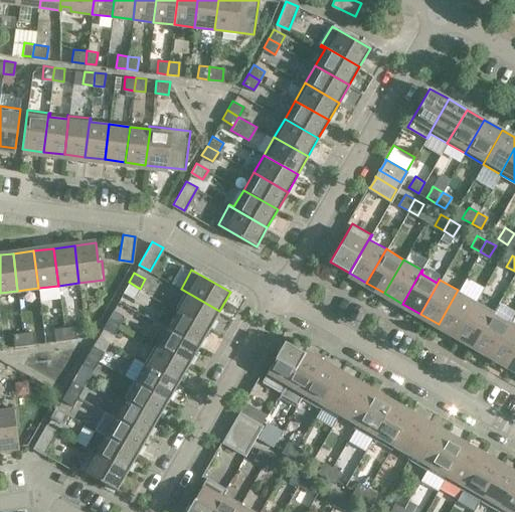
[(140,289),(129,282),(123,291),(135,298),(140,289)]
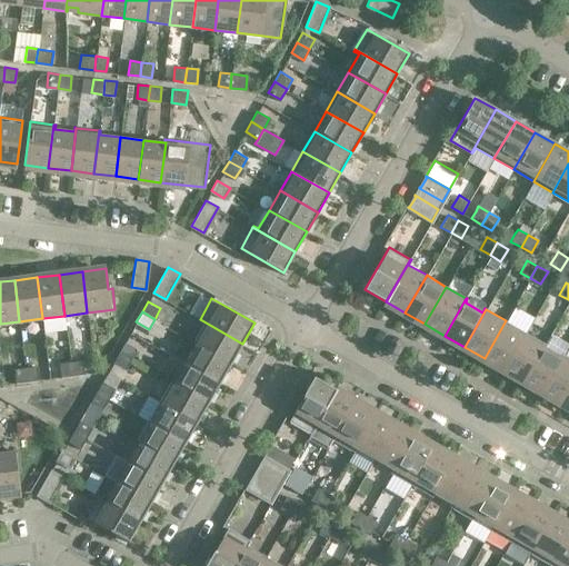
[(242,344),(200,319),(199,320),(205,323),(193,341),(231,363),(242,344)]
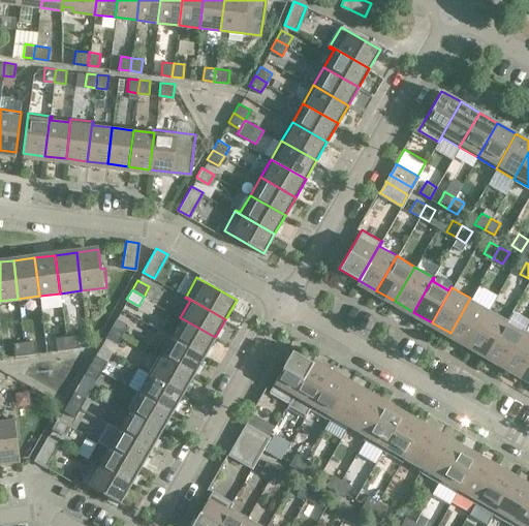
[(489,309),(470,298),(450,333),(468,343),(489,309)]
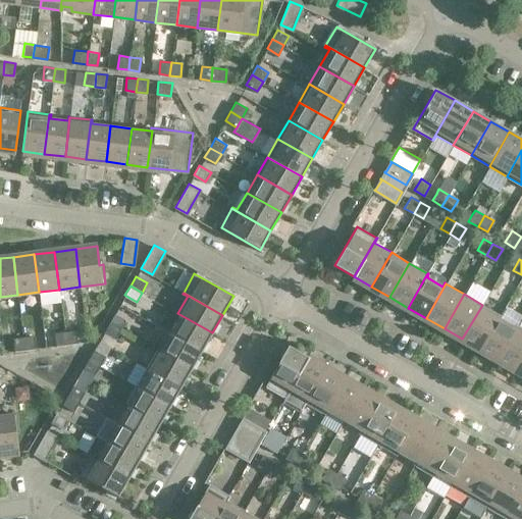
[(500,315),(482,305),(462,339),(480,350),(500,315)]
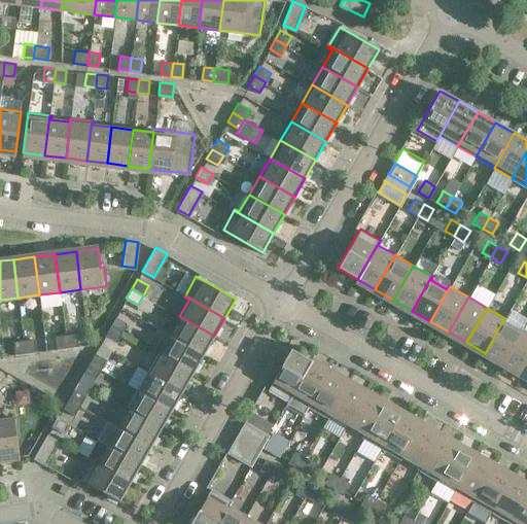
[(128,322),(116,315),(110,325),(121,332),(128,322)]
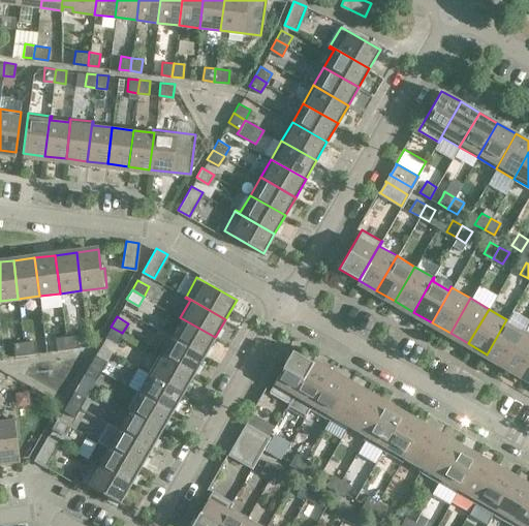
[(215,337),(180,317),(169,336),(205,356),(215,337)]
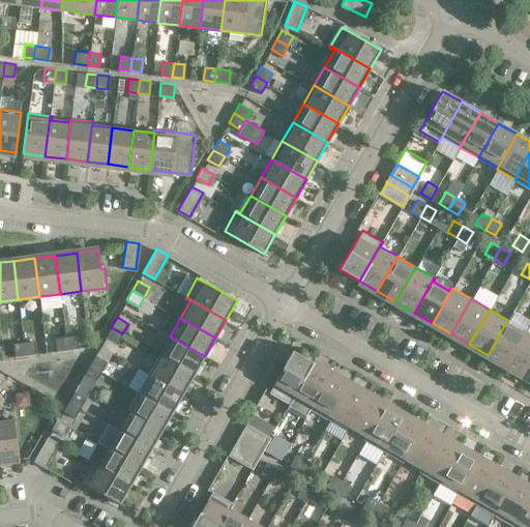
[(509,320),(507,320),(488,355),(506,366),(526,330),(525,329),(523,332),(507,324),(509,320)]
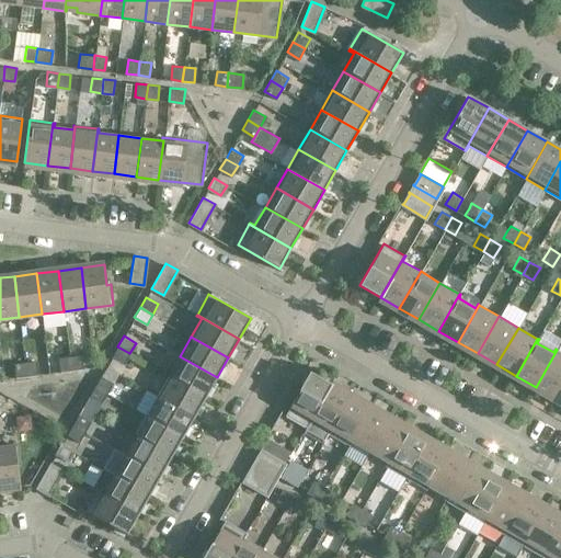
[(129,353),(117,346),(112,356),(124,363),(129,353)]
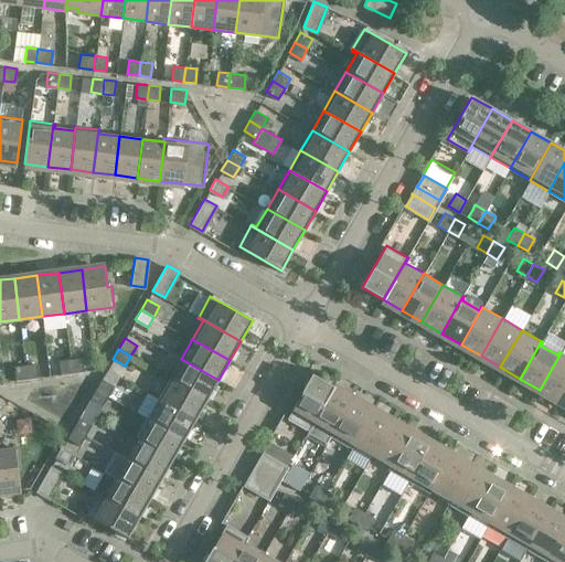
[(564,390),(564,354),(561,352),(540,390),(558,401),(564,390)]
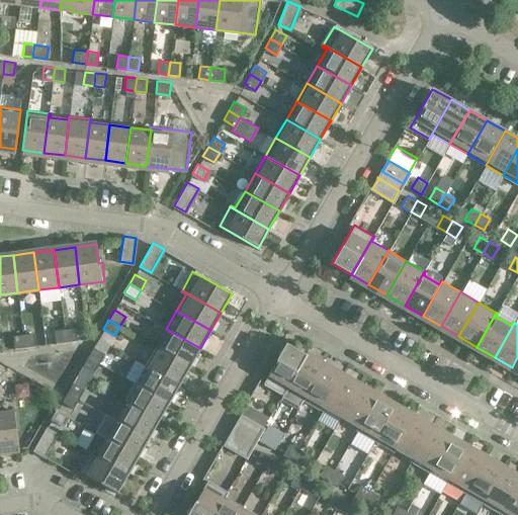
[(75,327),(65,328),(66,341),(77,339),(75,327)]
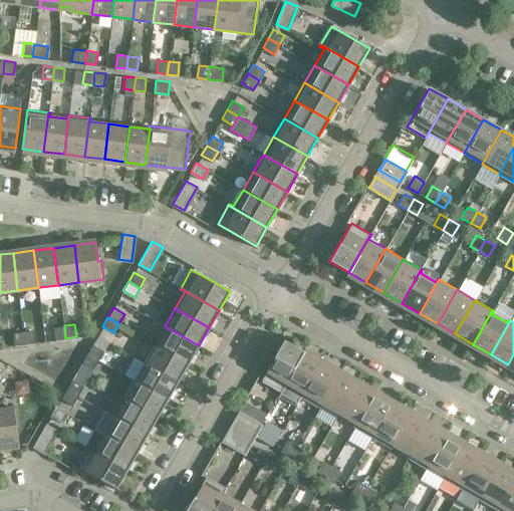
[(65,338),(64,325),(53,327),(55,339),(65,338)]
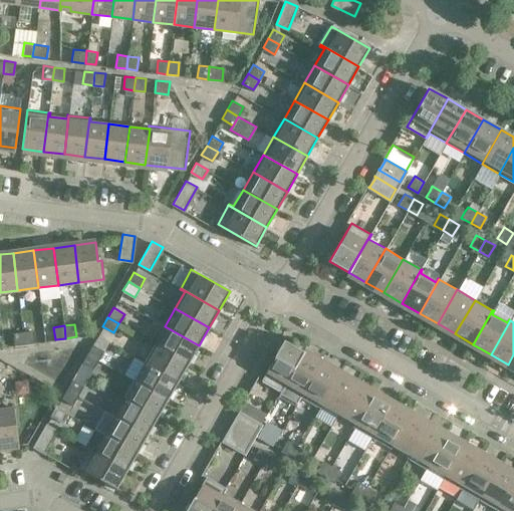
[(199,345),(165,326),(155,343),(189,363),(199,345)]
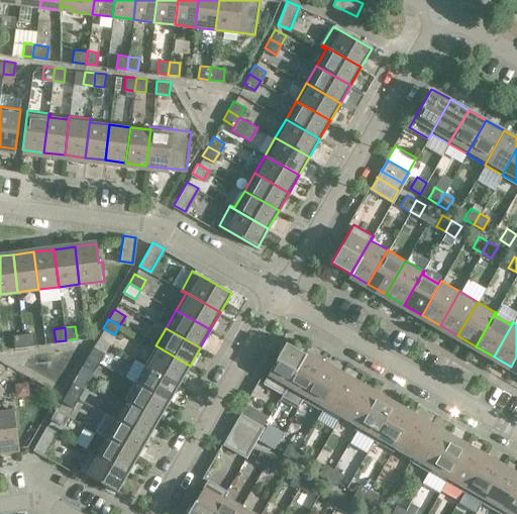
[(33,331),(23,333),(25,345),(35,344),(33,331)]
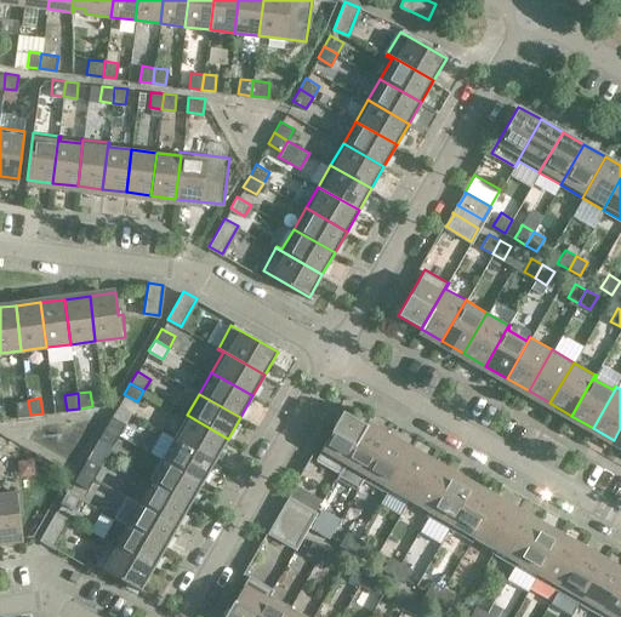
[(30,415),(28,400),(15,401),(17,417),(30,415)]
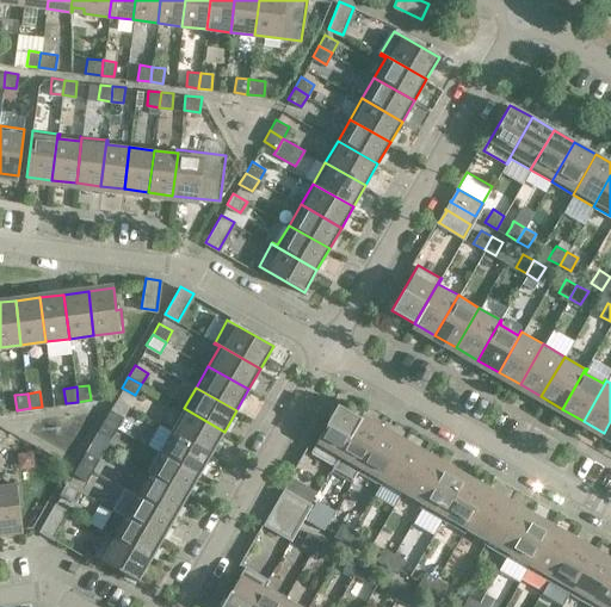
[(310,451),(333,464),(359,417),(337,406),(310,451)]
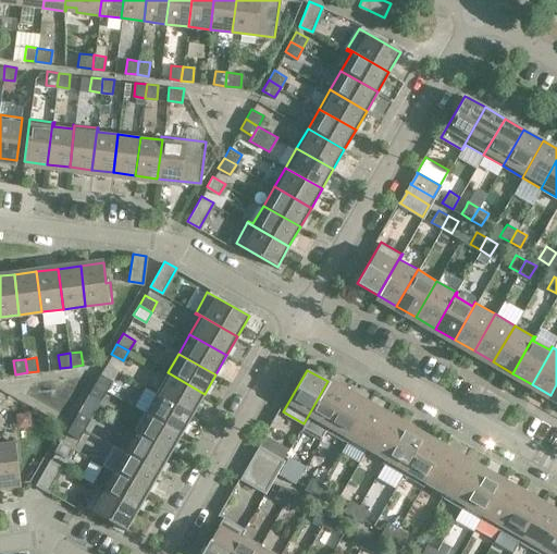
[(112,380),(100,372),(95,383),(107,390),(112,380)]
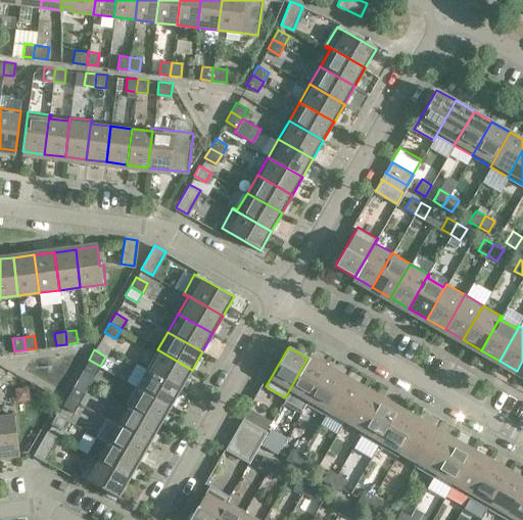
[(192,370),(157,349),(146,368),(181,388),(192,370)]
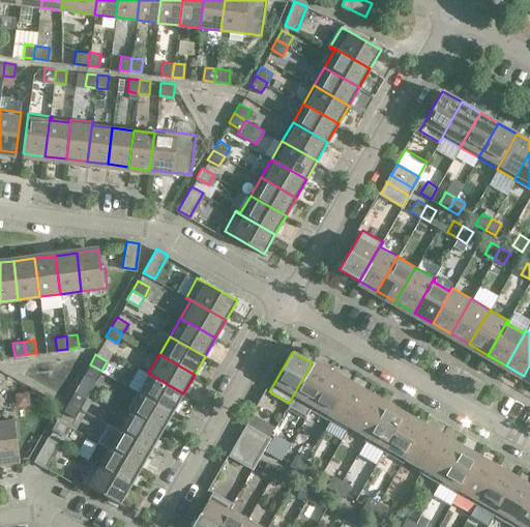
[(330,374),(312,362),(289,403),(290,403),(288,408),(304,417),(310,408),(330,374)]
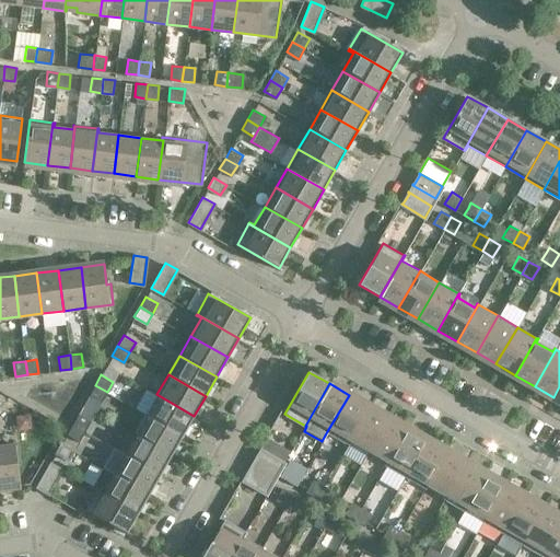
[(107,392),(95,385),(90,395),(102,402),(107,392)]
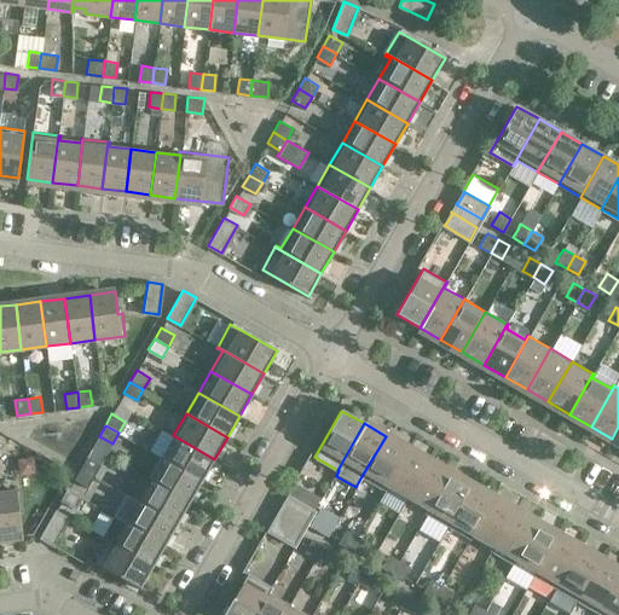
[(214,459),(173,435),(161,457),(202,481),(214,459)]
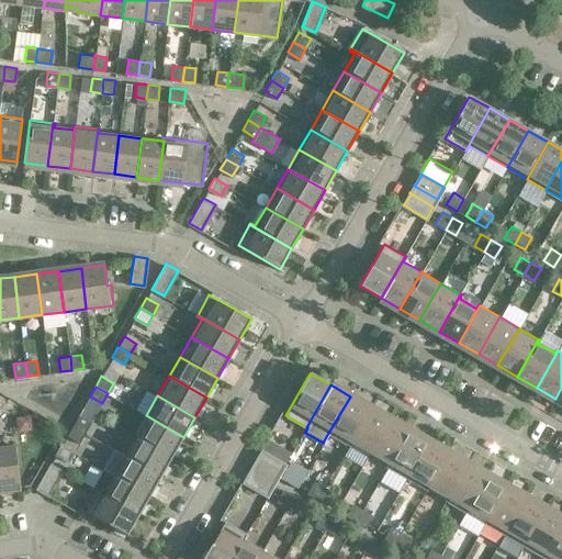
[(369,407),(350,397),(328,433),(348,445),(369,407)]
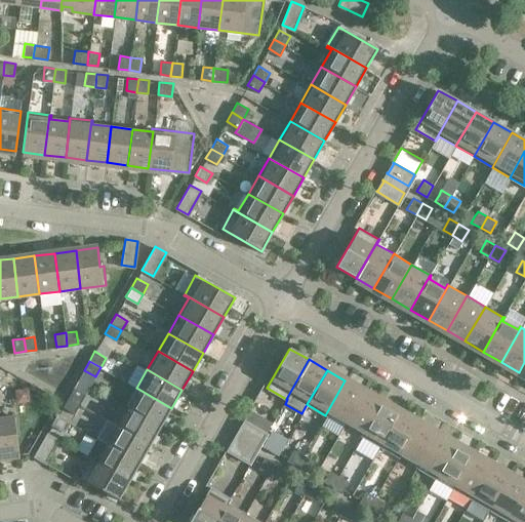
[(363,391),(345,380),(325,415),(326,415),(328,412),(345,423),(363,391)]
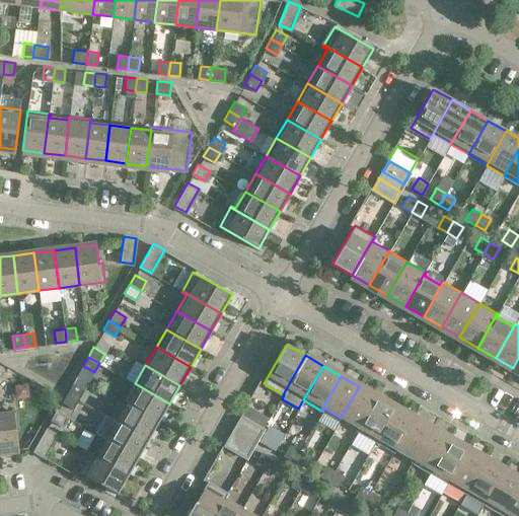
[(84,389),(73,383),(67,392),(79,398),(84,389)]
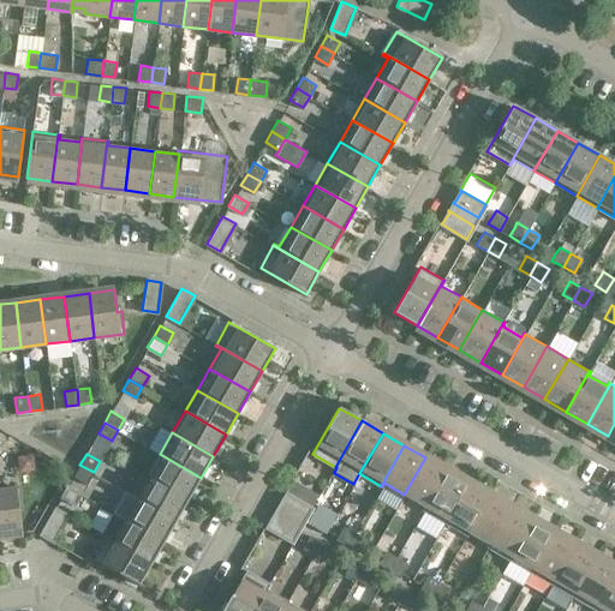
[(201,478),(160,454),(148,475),(189,498),(201,478)]
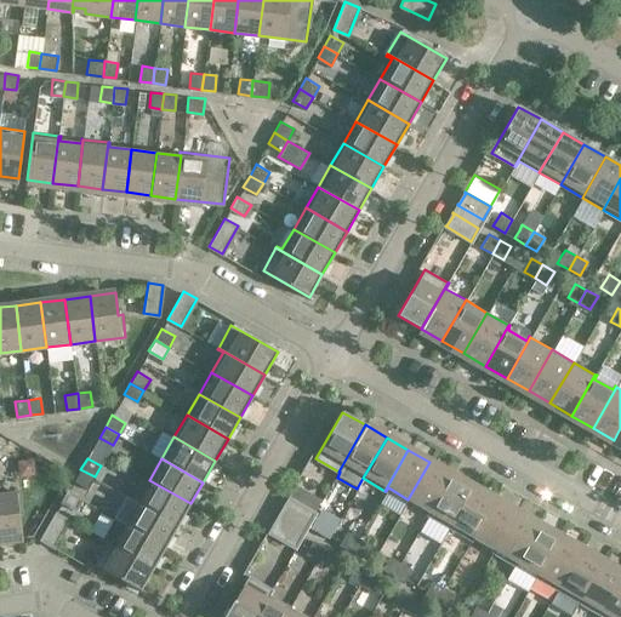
[(451,474),(429,462),(408,500),(428,510),(426,514),(427,515),(451,474)]
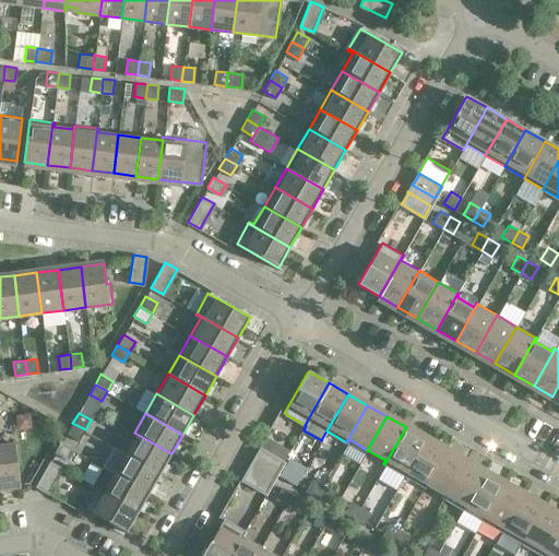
[(85,429),(72,423),(67,433),(79,439),(85,429)]
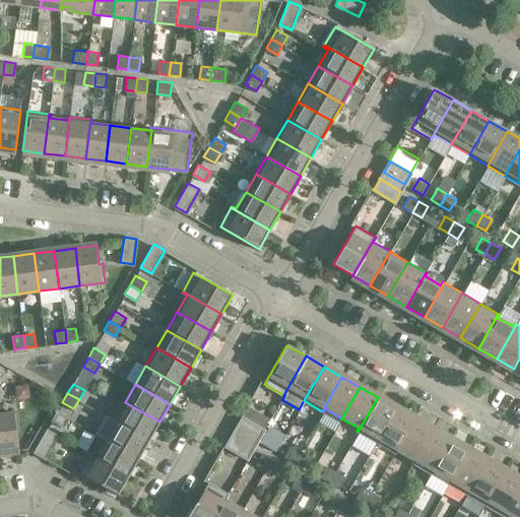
[(395,407),(378,397),(358,432),(376,442),(395,407)]
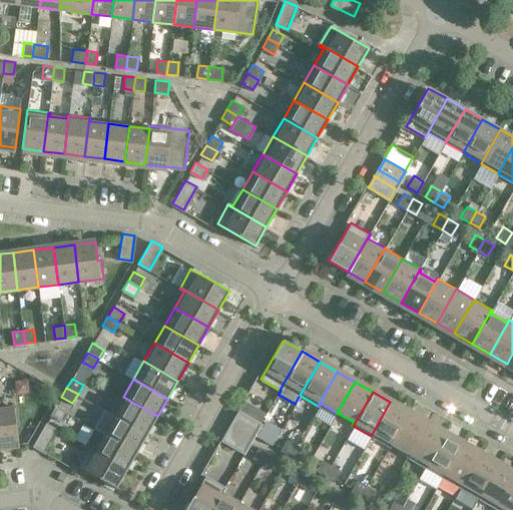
[(157,416),(123,397),(113,415),(147,434),(157,416)]
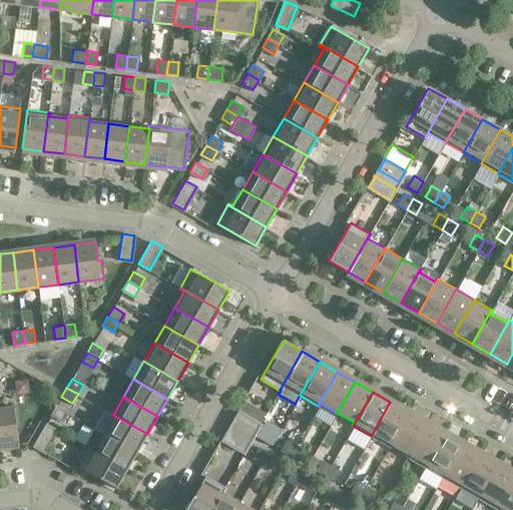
[(408,412),(390,402),(371,436),(389,446),(408,412)]
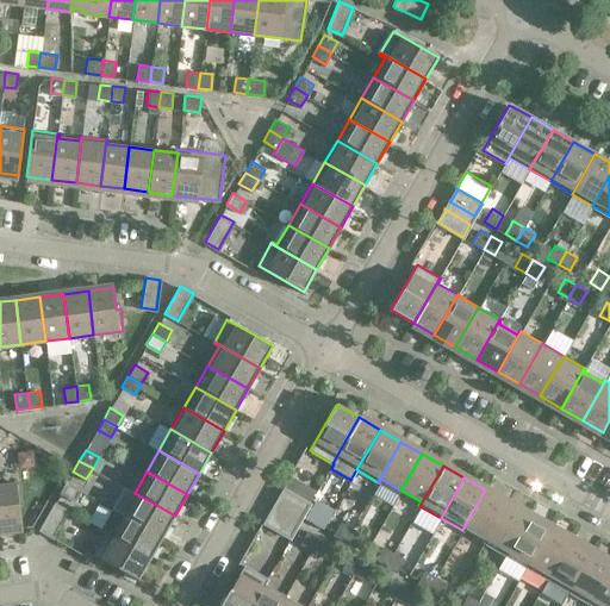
[(20,482),(0,483),(0,529),(22,526),(19,505),(23,504),(20,482)]
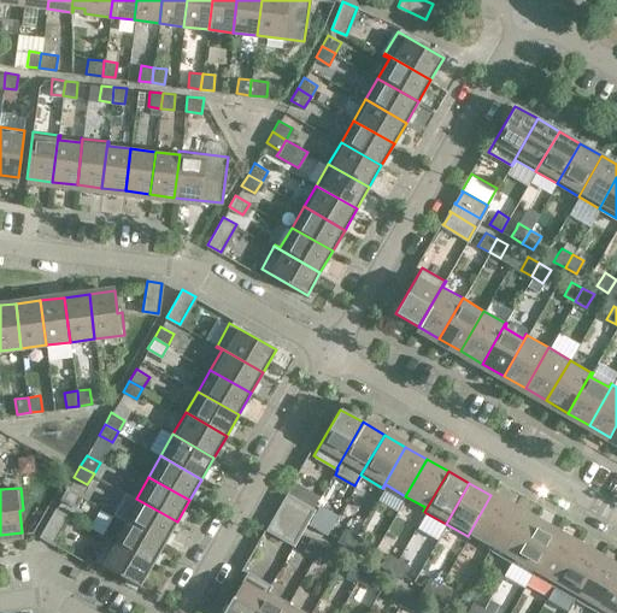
[(81,495),(68,488),(62,499),(75,506),(81,495)]
